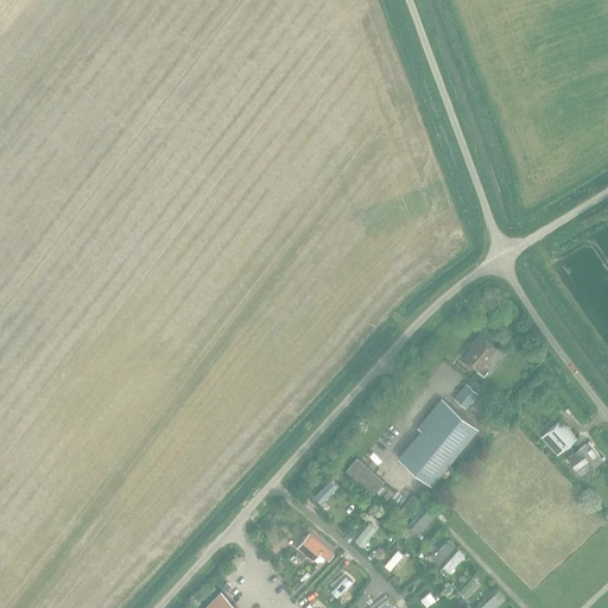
[(464,356),(479,369),(496,348),(480,334),(473,342),(475,343),(464,356)]
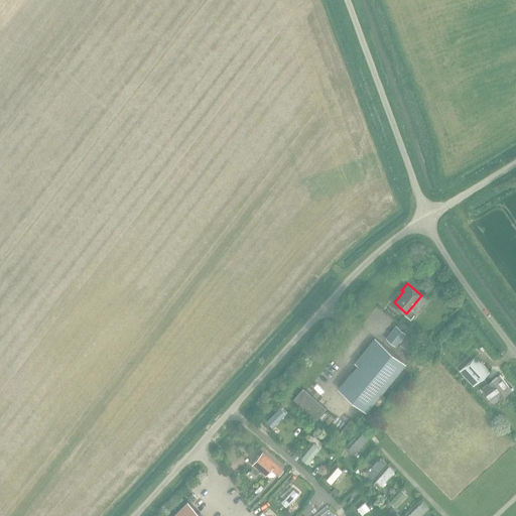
[(386,338),(395,346),(405,334),(395,326),(386,338)]
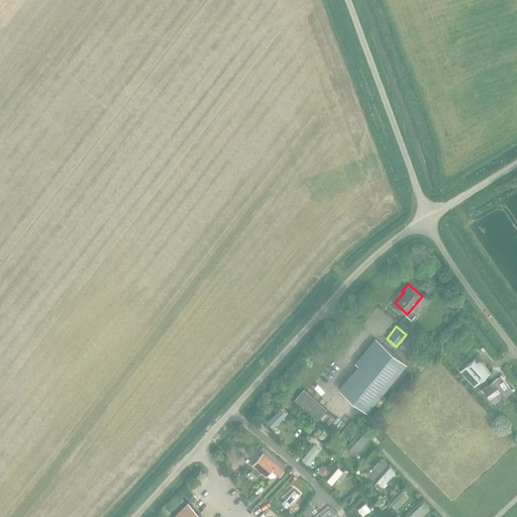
[(339,388),(368,411),(406,365),(375,338),(355,363),(358,365),(339,388)]
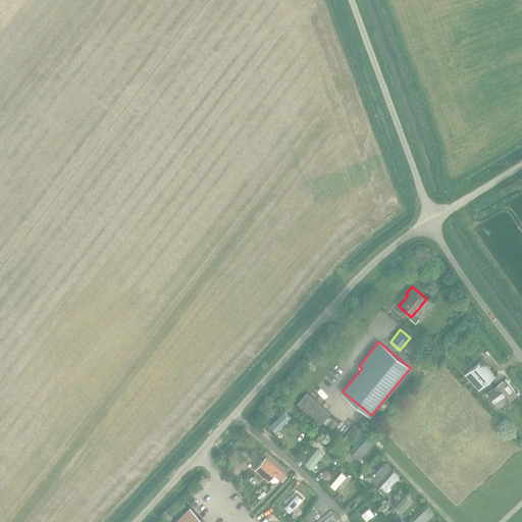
[(466,373),(478,387),(496,373),(482,359),(466,373)]
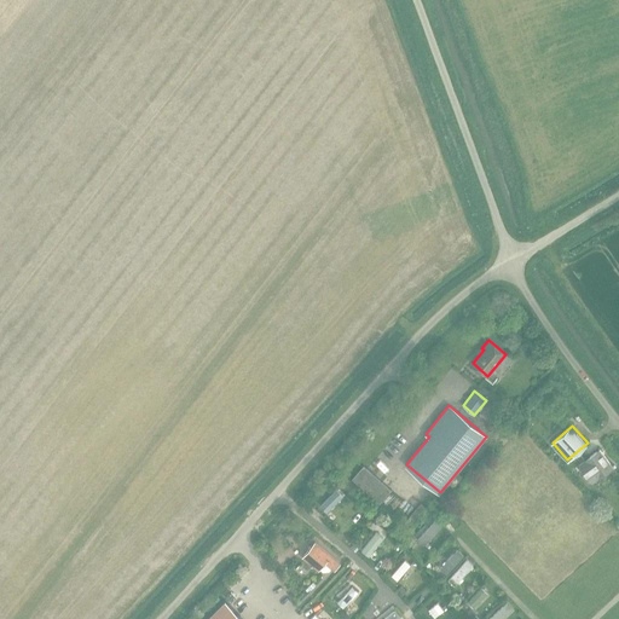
[(578,461),(591,480),(612,466),(597,446),(578,461)]
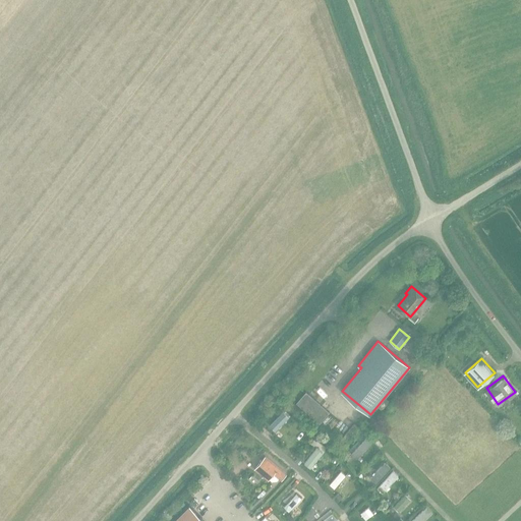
[(297,402),(321,422),(330,412),(306,392),(297,402)]
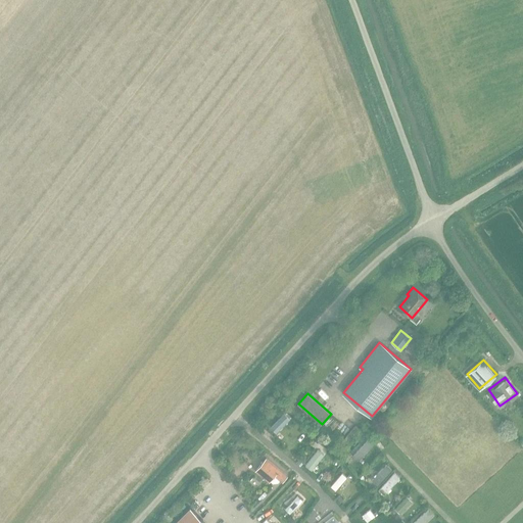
[(275,475),(280,478),(284,472),(266,457),(256,469),(270,480),(275,475)]
